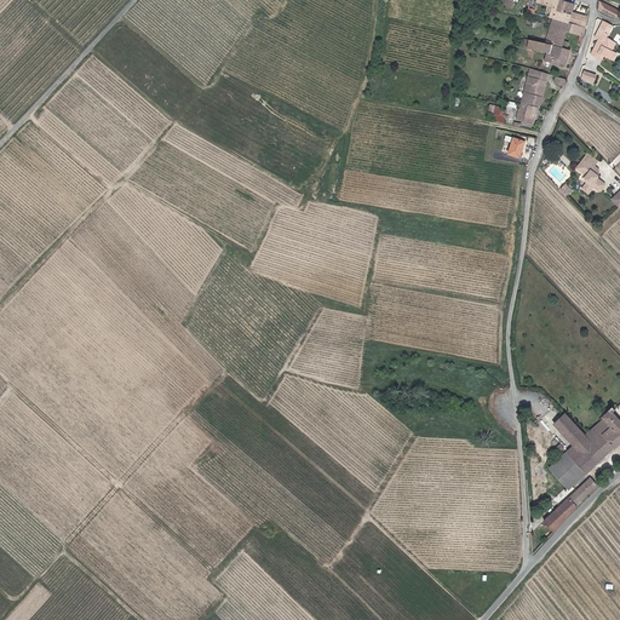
[(550,17),(554,17),(569,22),(572,11),(574,3),(566,0),(557,0),(556,6),(552,6),(550,17)]
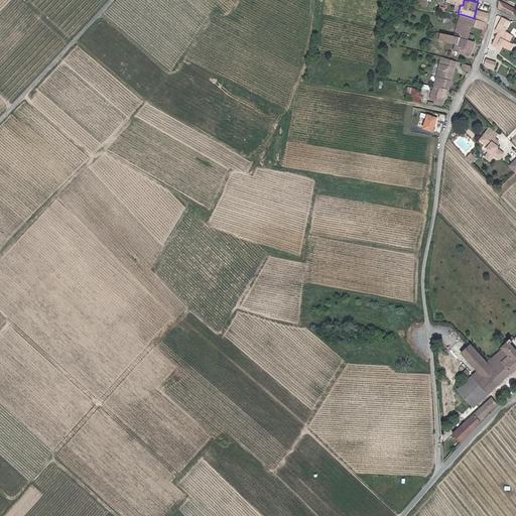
[(515,14),(515,9),(499,1),(498,8),(514,16),(515,15),(515,14)]
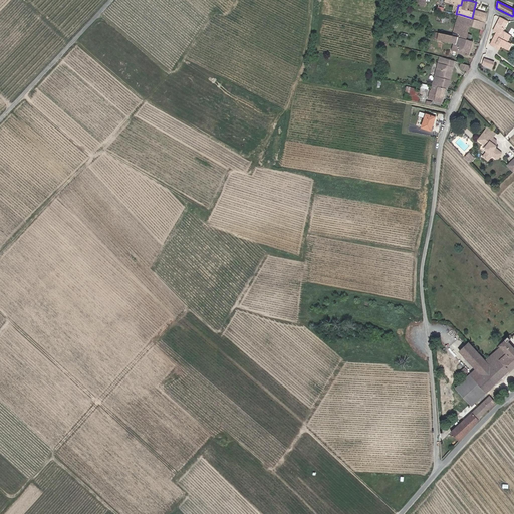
[(474,9),(472,18),(480,20),(486,21),(487,14),(475,10),(474,9)]
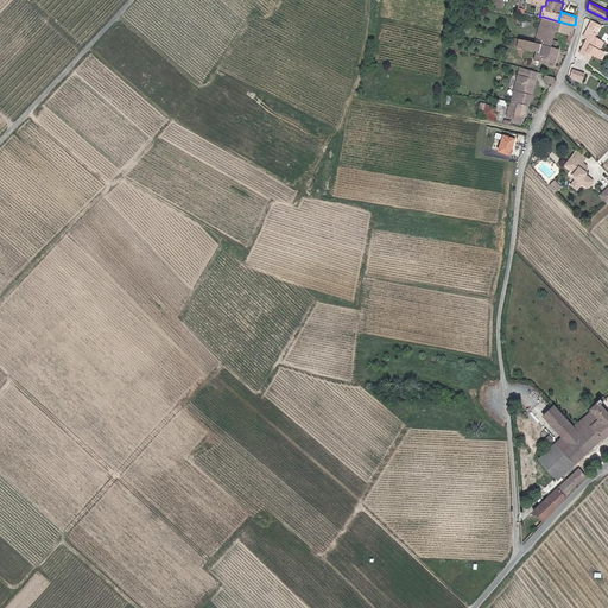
[(565,32),(568,24),(558,21),(543,17),(536,40),(523,38),(521,44),(524,44),(524,46),(531,49),(544,52),(540,62),(555,65),(559,48),(556,46),(552,45),(553,39),(556,30),(565,32)]
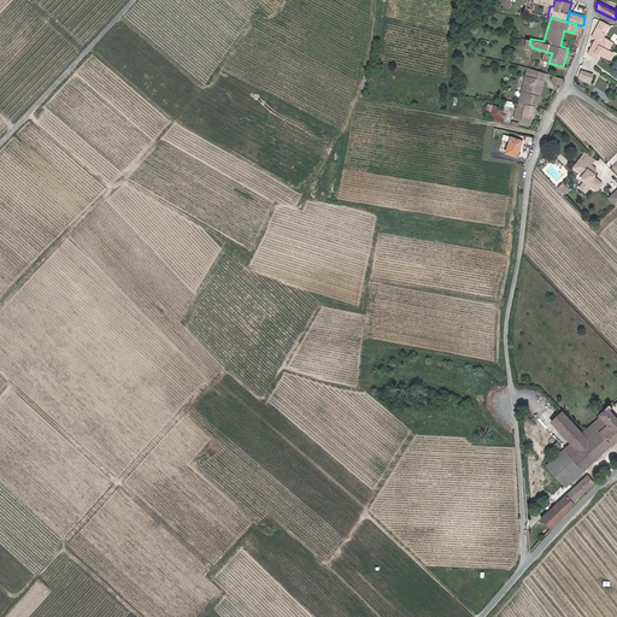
[(603,37),(609,25),(600,22),(592,37),(595,39),(591,48),(592,50),(599,53),(606,57),(610,51),(607,51),(612,42),(603,37)]
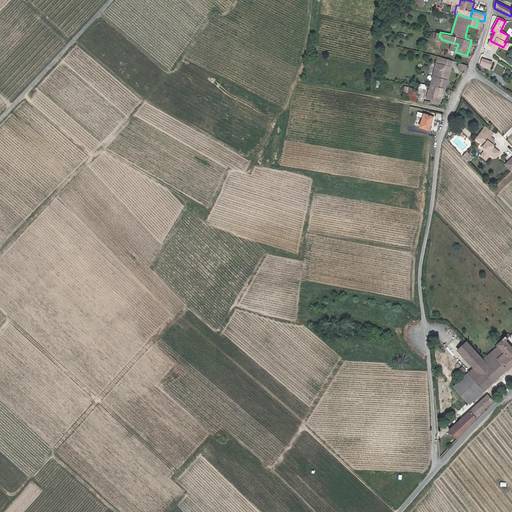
[(484,21),(478,20),(476,27),(482,29),(484,21)]
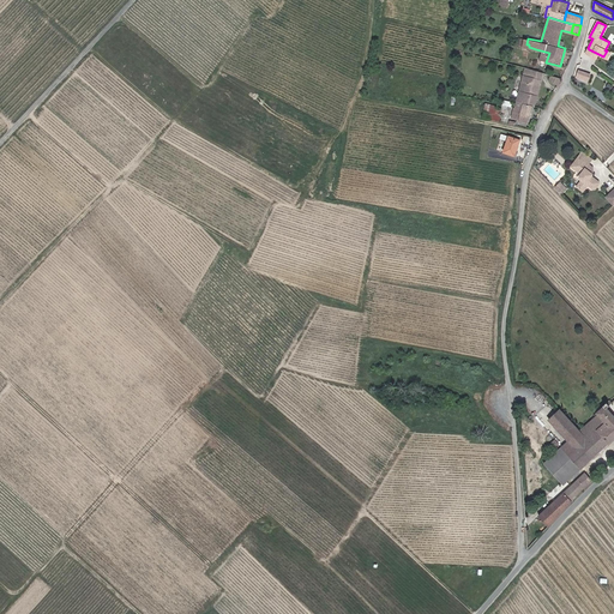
[(590,71),(578,67),(576,74),(587,78),(590,71)]
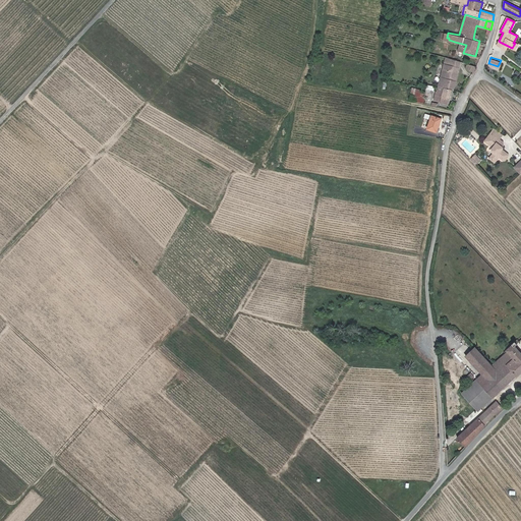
[(450,69),(458,71),(460,65),(446,61),(443,70),(443,71),(439,84),(445,87),(450,69)]
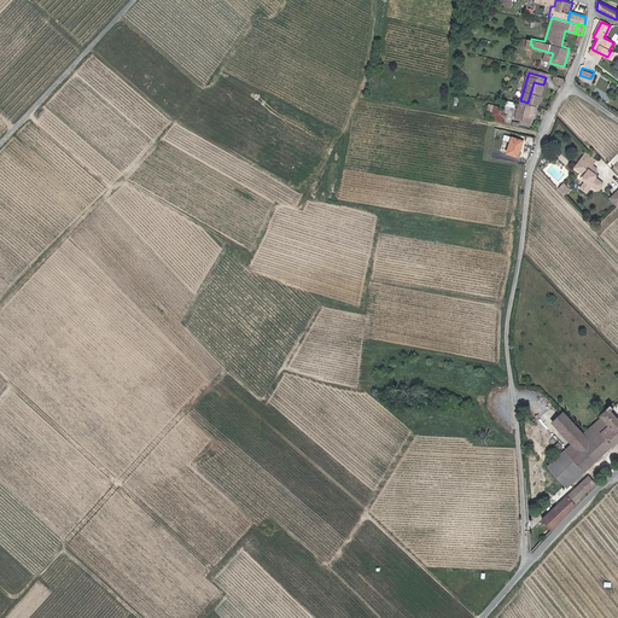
[(565,77),(555,75),(553,81),(563,85),(565,77)]
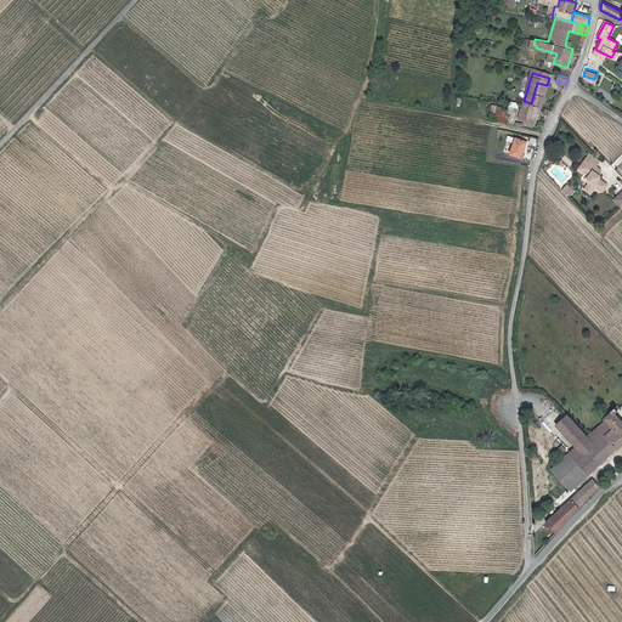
[(542,106),(547,85),(537,83),(531,103),(541,106),(542,106)]
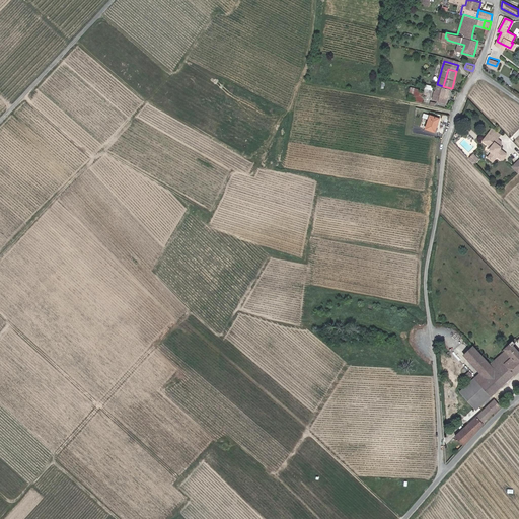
[(437,86),(436,90),(434,97),(434,98),(448,101),(451,88),(443,86),(437,84),(437,86)]
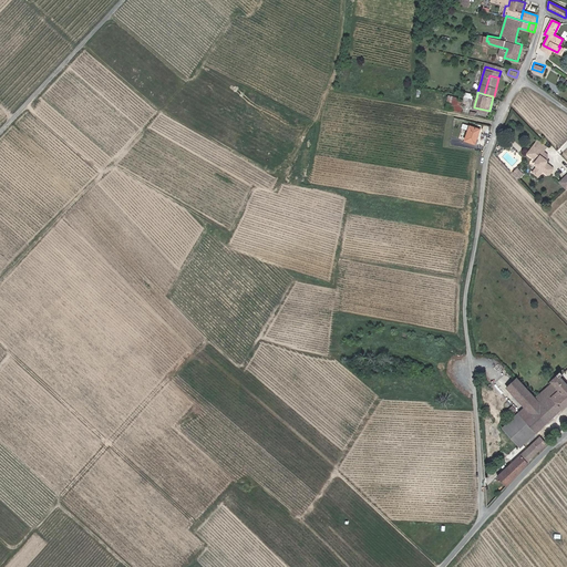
[(461,98),(456,95),(452,107),(459,111),(462,111),(463,106),(459,105),(461,98)]
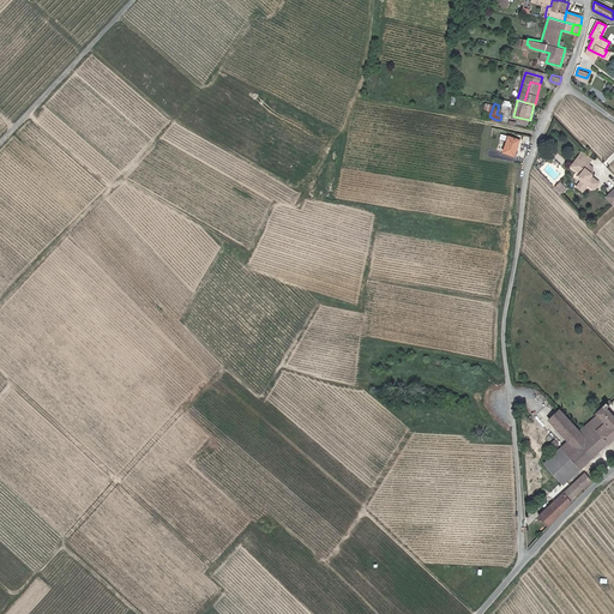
[(522,139),(511,136),(505,152),(516,155),(522,139)]
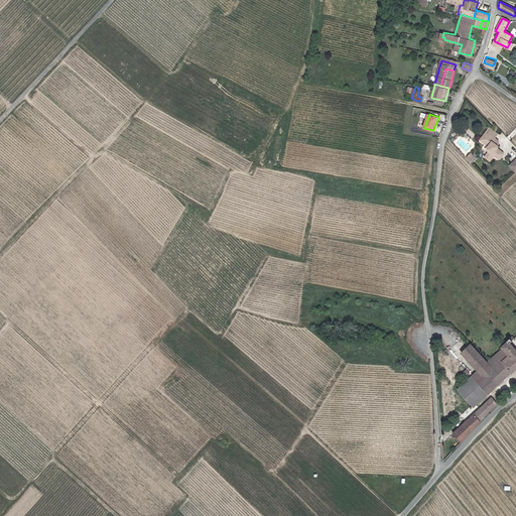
[(498,133),(490,127),(487,131),(495,137),(498,133)]
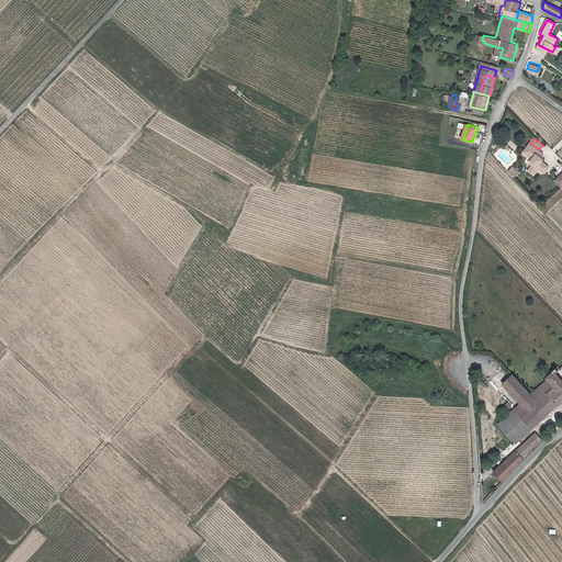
[(539,149),(530,143),(524,152),(532,158),(531,159),(532,164),(534,165),(529,170),(536,175),(540,169),(544,172),(547,172),(551,168),(550,166),(543,160),(543,159),(543,157),(540,155),(539,153),(540,153),(538,150),(539,149)]
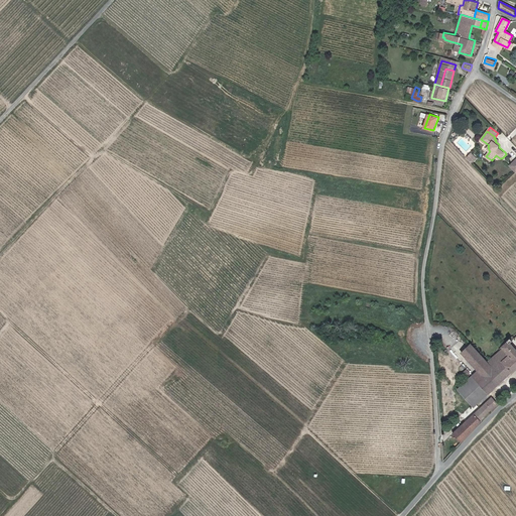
[(470,163),(474,159),(468,154),(464,158),(470,163)]
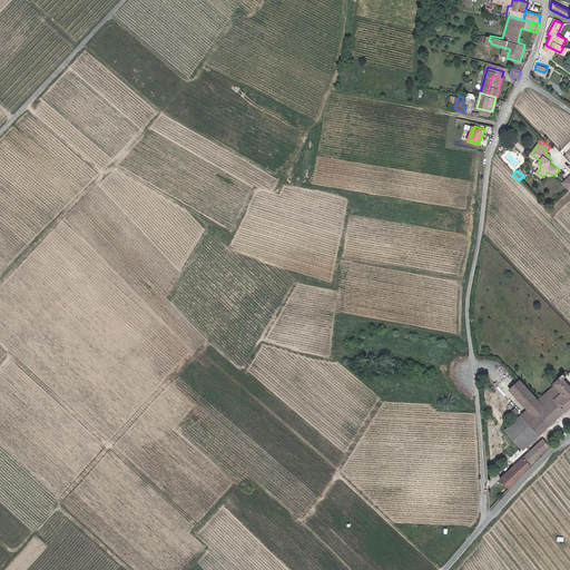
[(569,184),(569,170),(559,182),(566,188),(569,184)]
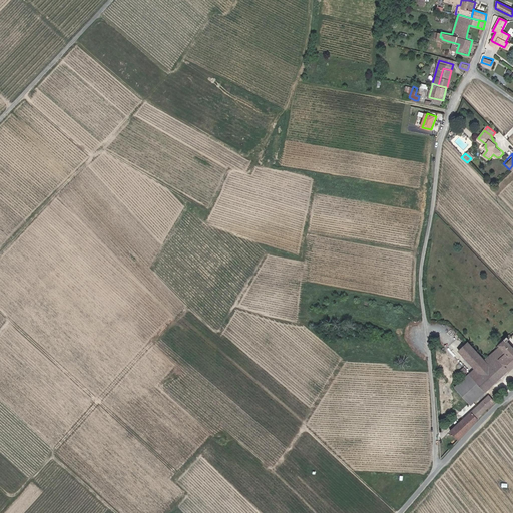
[(485,360),(476,369),(471,374),(468,371),(469,370),(466,367),(462,370),(468,376),(457,387),(473,406),(507,373),(512,367),(512,345),(508,340),(510,338),(508,336),(506,338),(506,339),(502,343),(503,344),(485,360)]
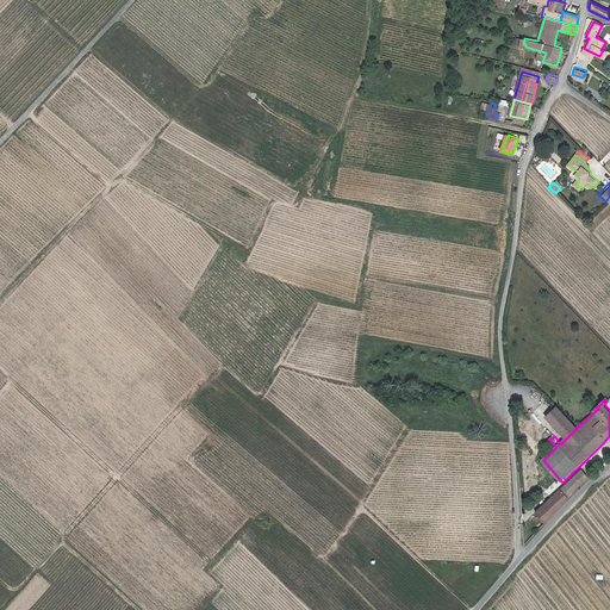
[(566,439),(577,428),(558,406),(547,417),(553,423),(566,439)]
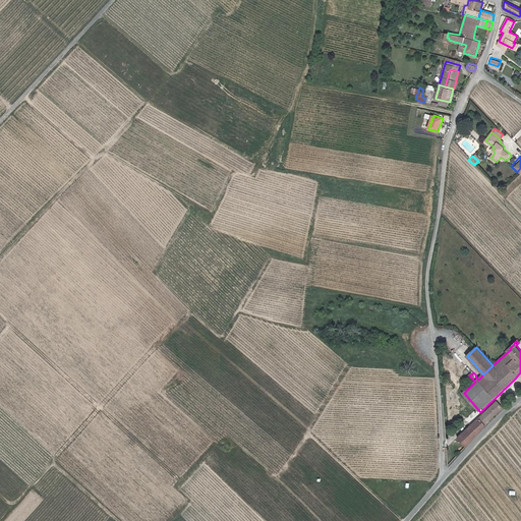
[(502,407),(497,401),(478,417),(458,439),(466,447),(480,429),(485,424),(485,423),(502,407)]
